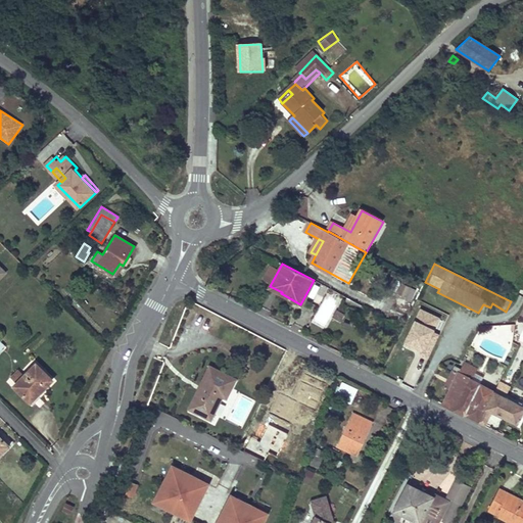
[(405,284),(401,295),(413,299),(416,288),(405,284)]
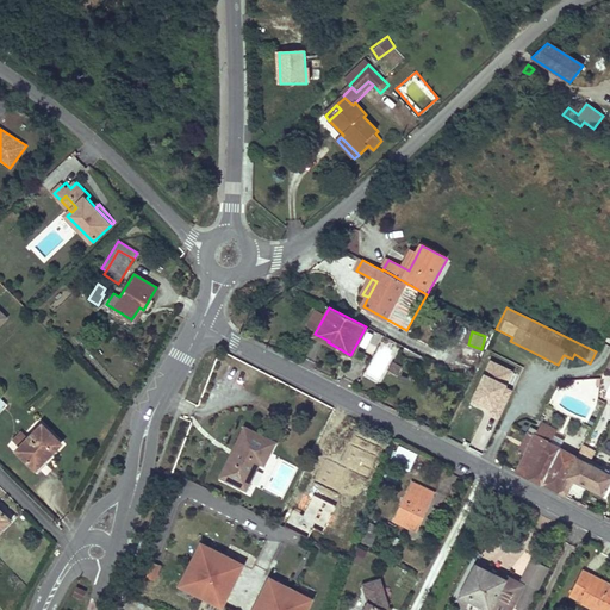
[(388,369),(397,375),(403,366),(393,360),(388,369)]
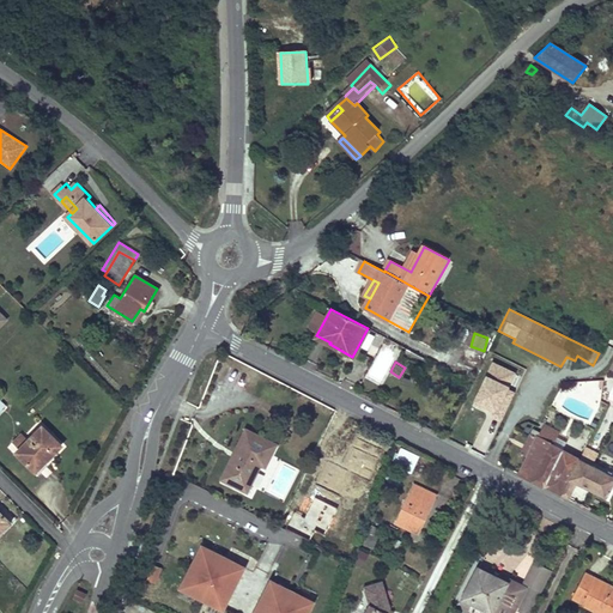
[(492,363),(478,396),(498,406),(496,412),(504,416),(514,393),(507,389),(514,374),(492,363)]
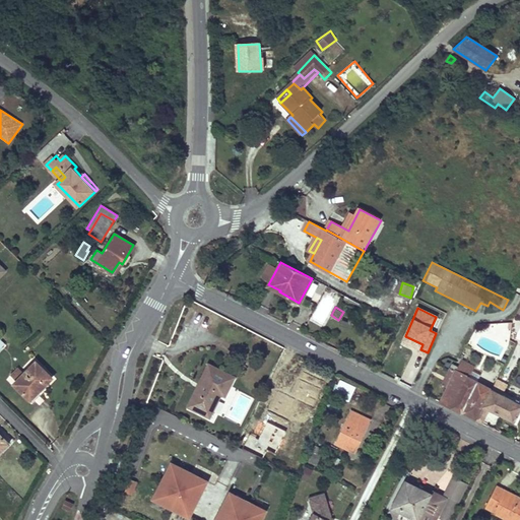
[(16,381),(13,384),(28,399),(37,391),(39,392),(52,378),(36,361),(23,373),(16,381)]
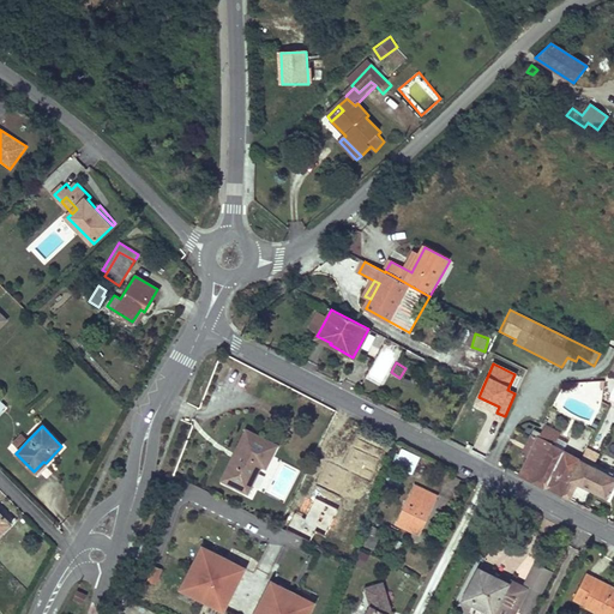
[(563,434),(546,426),(539,438),(555,446),(563,434)]
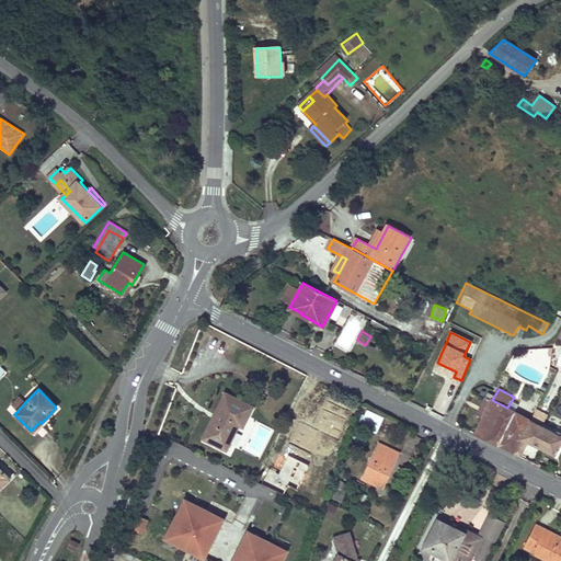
[(218,415),(205,439),(225,449),(238,425),(242,427),(252,408),(225,393),(215,413),(218,415)]
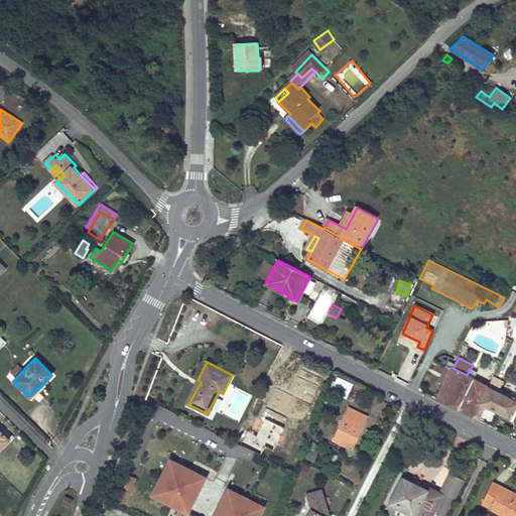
[(17,365),(10,371),(16,378),(23,370),(17,365)]
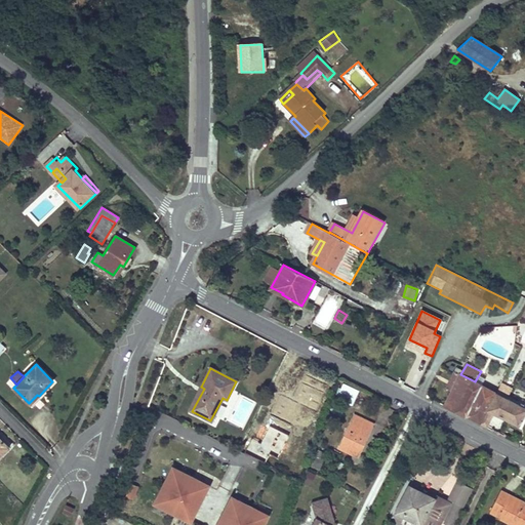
[(455,371),(446,388),(451,391),(460,374),(455,371)]
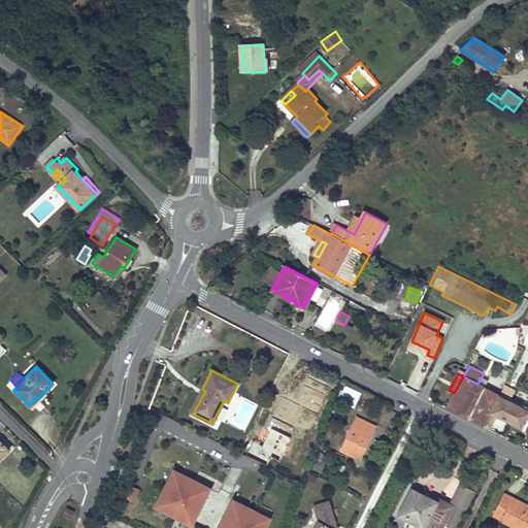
[(527,409),(477,384),(463,376),(454,393),(447,407),(490,428),(496,416),(522,429),(527,417),(527,409)]
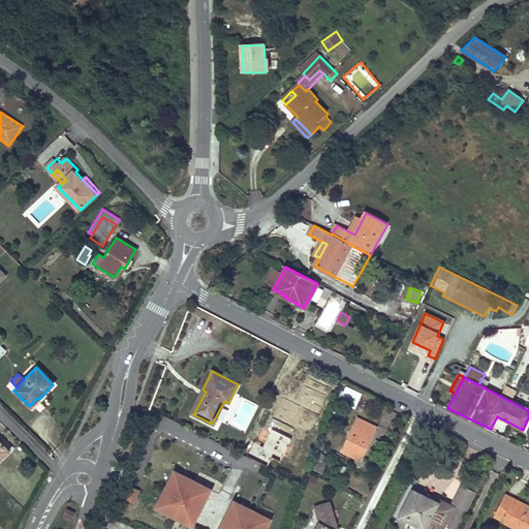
[(355,389),(346,384),(340,397),(349,402),(355,389)]
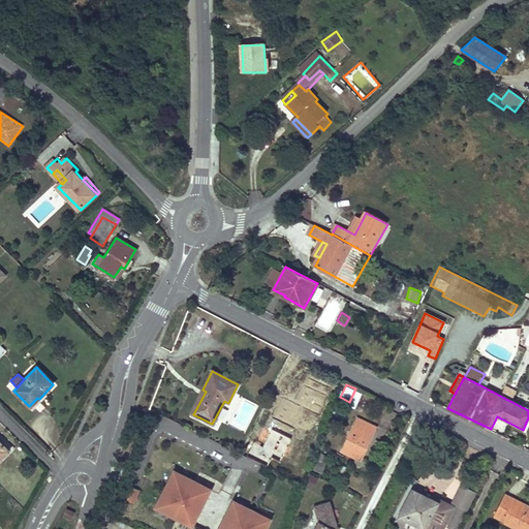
[(356,418),(342,450),(360,460),(375,427),(356,418)]
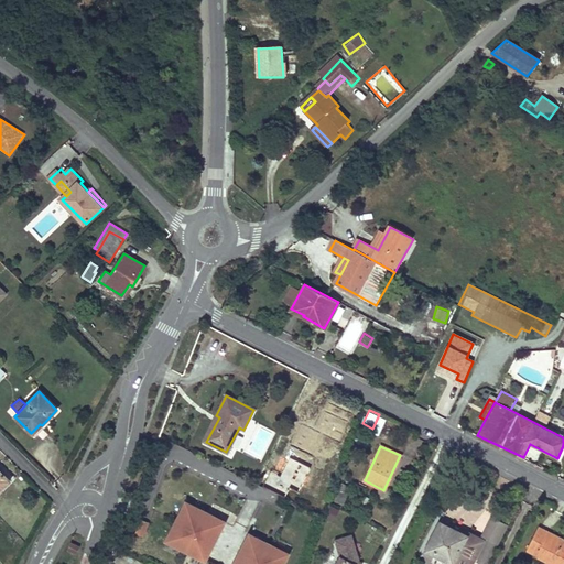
[(270,473),(262,487),(285,498),(290,488),(299,492),(311,468),(291,457),(281,477),(270,473)]
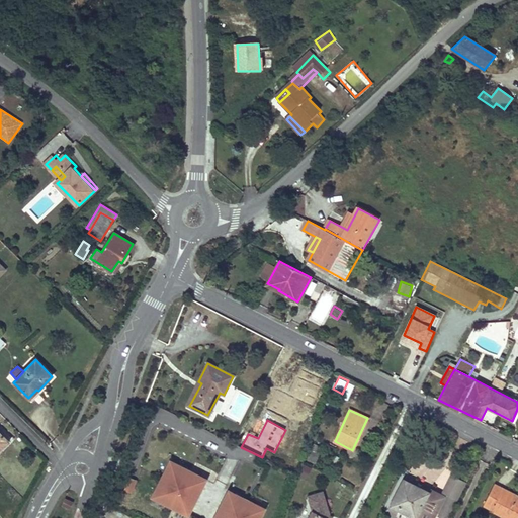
[(9,441),(0,432),(0,449),(1,450),(9,441)]
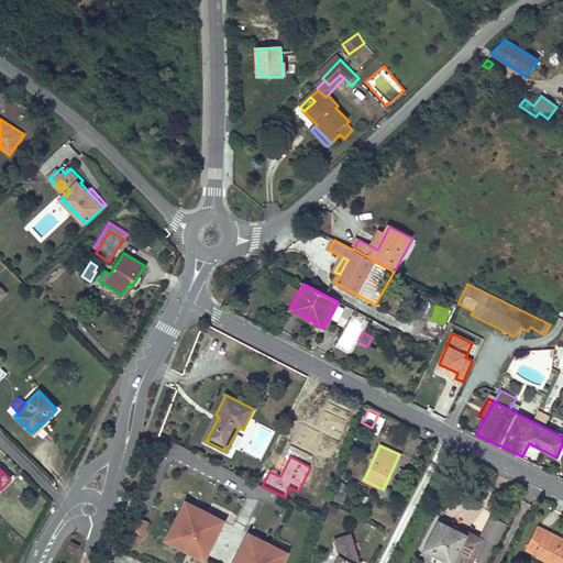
[(343,504),(349,485),(340,482),(334,500),(343,504)]
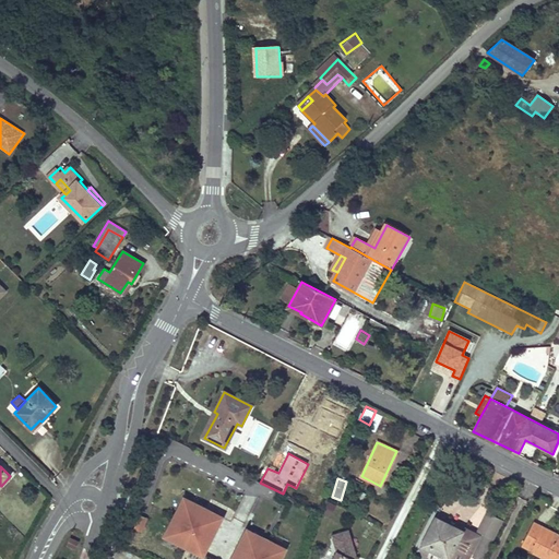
[(223,518),(185,498),(165,537),(204,556),(223,518)]
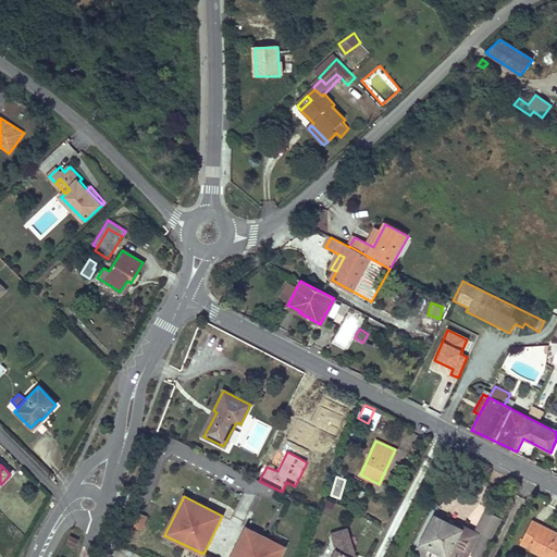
[(322,509),(331,514),(335,502),(326,498),(322,509)]
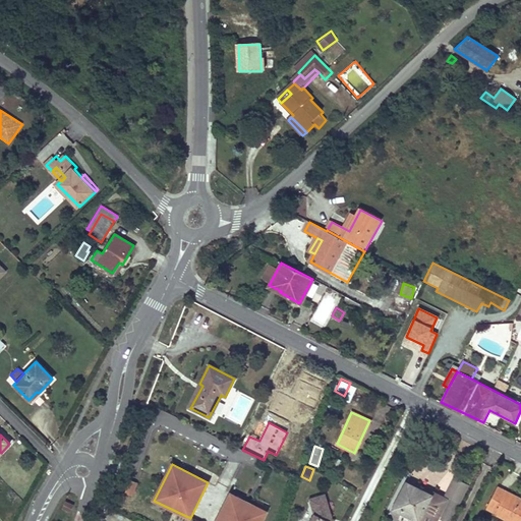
[(133,496),(138,481),(130,479),(125,493),(133,496)]
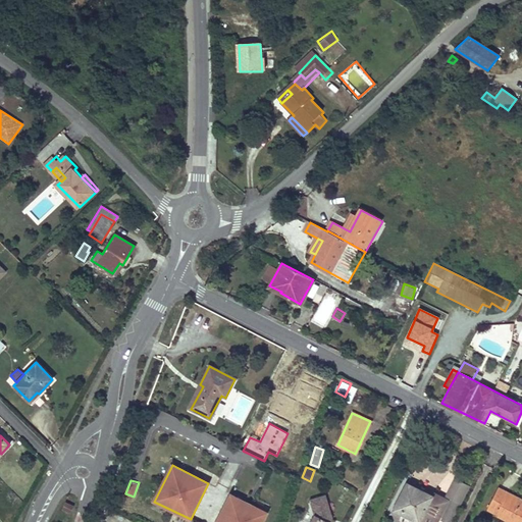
[(431,497),(407,483),(394,510),(418,521),(419,521),(422,521),(436,521),(448,501),(432,493),(431,497)]
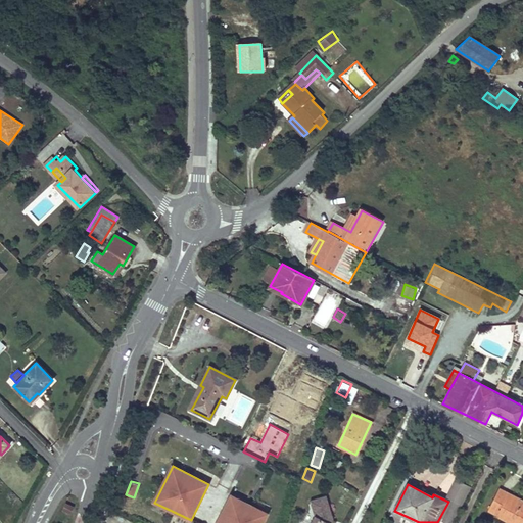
[(496,517),(508,522),(522,522),(522,506),(521,506),(506,497),(508,493),(498,489),(487,511),(497,516),(496,517)]
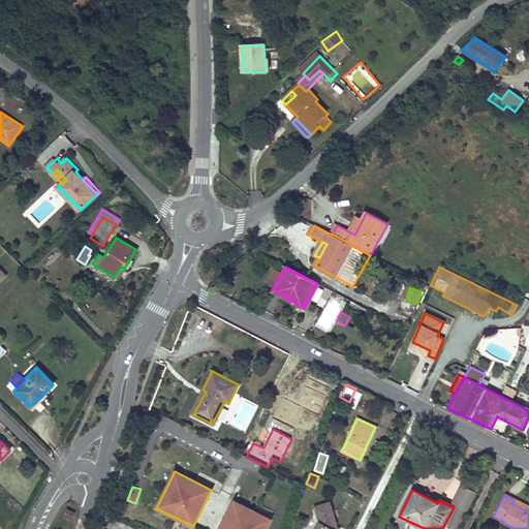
[(528,507),(514,499),(511,503),(527,511),(528,507)]
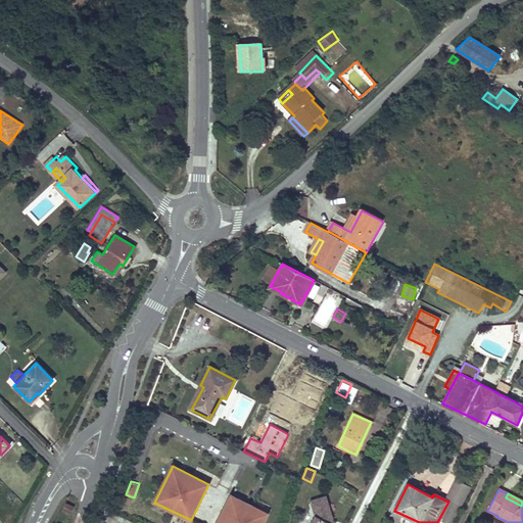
[(263,522),(268,514),(232,495),(218,522),(263,522)]
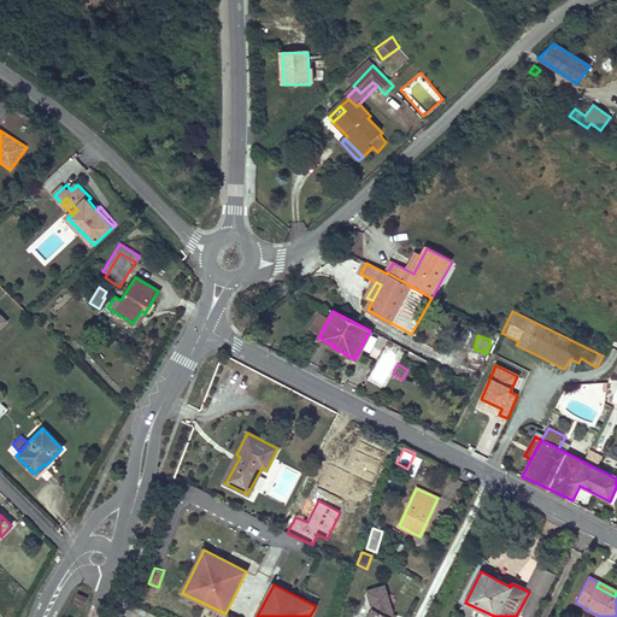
[(380,587),(362,595),(369,611),(365,616),(389,616),(392,613),(380,587)]
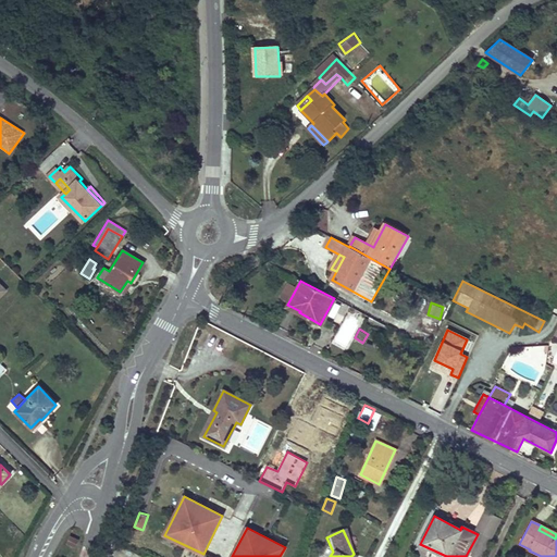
[(71,537),(67,544),(76,548),(79,542),(71,537)]
